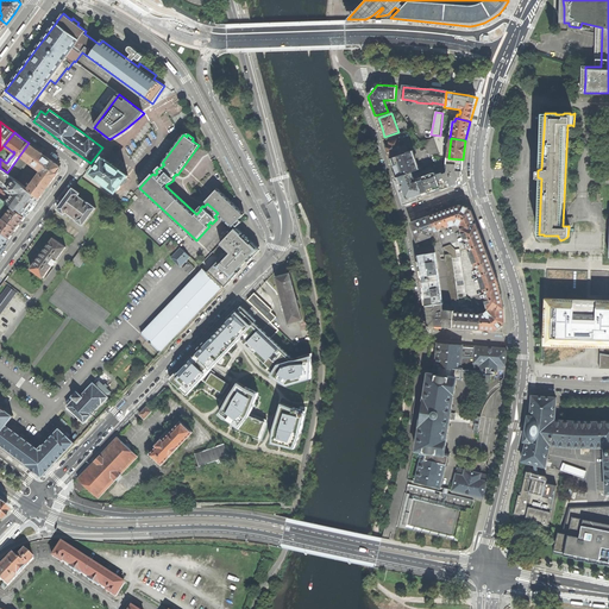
[(429,156),(439,157),(433,139),(425,142),(429,156)]
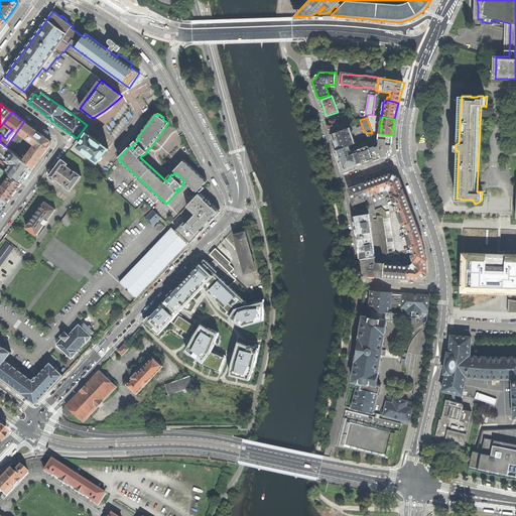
[(333,143),(336,151),(349,146),(354,144),(349,128),(345,130),(343,123),(339,125),(337,119),(328,122),(329,125),(327,125),(329,130),(333,143)]
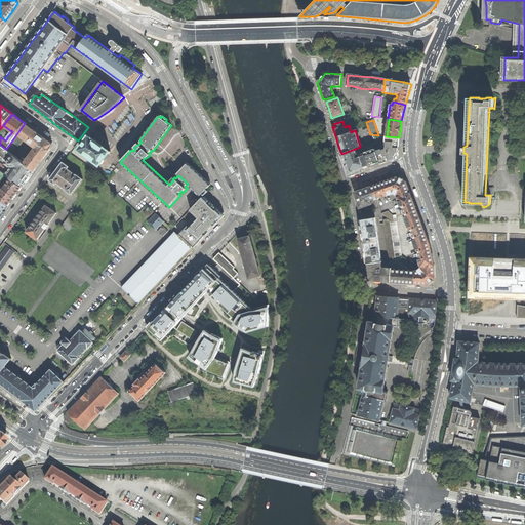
[(31,128),(25,123),(6,149),(11,153),(24,137),(30,142),(37,132),(31,128)]
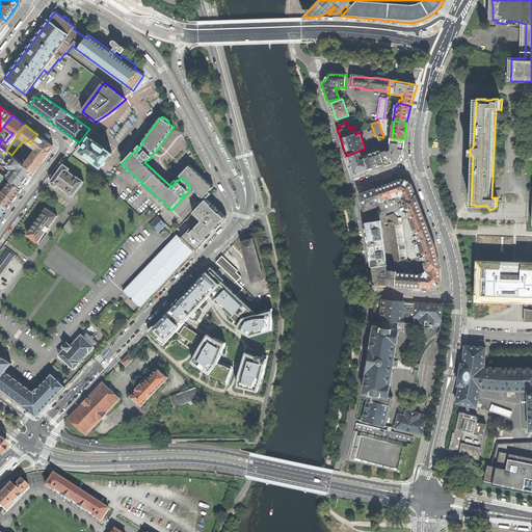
[(43,138),(37,134),(30,143),(36,149),(24,164),(34,173),(53,149),(52,145),(43,138)]
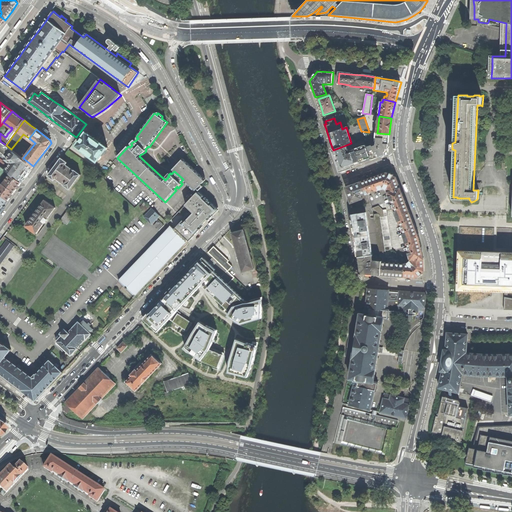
[(87,132),(78,145),(98,161),(108,148),(99,141),(87,132)]
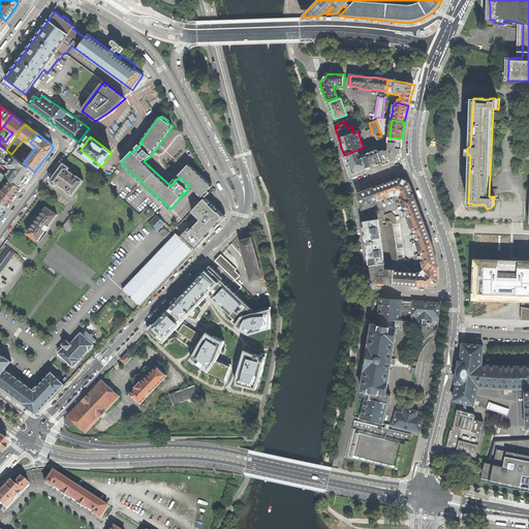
[(402,147),(402,138),(390,137),(387,137),(387,149),(386,151),(379,153),(383,165),(401,159),(402,147)]
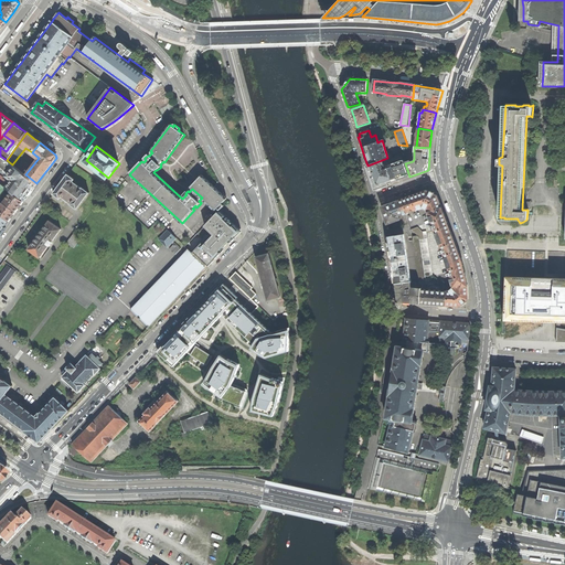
[(31,191),(36,183),(25,174),(12,164),(7,160),(0,156),(0,166),(10,174),(12,176),(10,179),(13,181),(7,189),(12,192),(24,201),(31,191)]
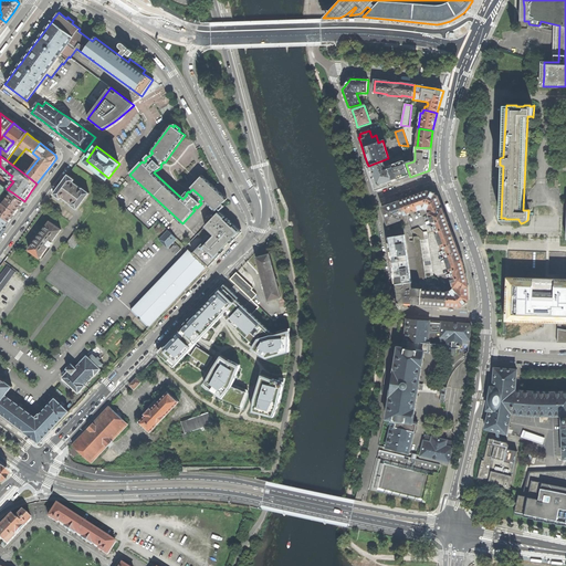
[(373,179),(376,189),(394,184),(388,168),(387,167),(385,167),(383,160),(368,166),(373,179)]
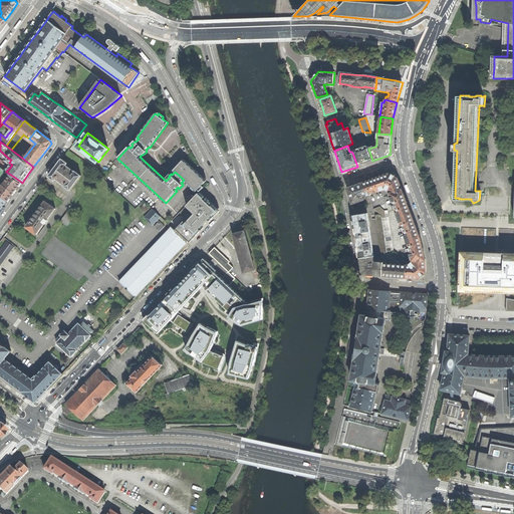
[(366,163),(372,161),(368,149),(367,148),(352,153),(357,167),(366,163)]
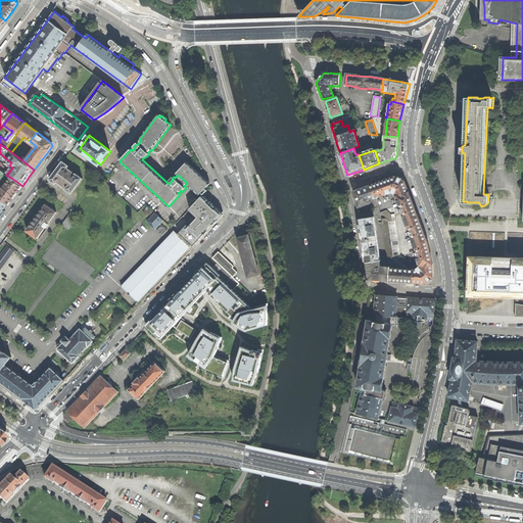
[(0,170),(6,174),(6,175),(12,168),(9,165),(11,162),(9,161),(5,165),(0,161),(0,170)]
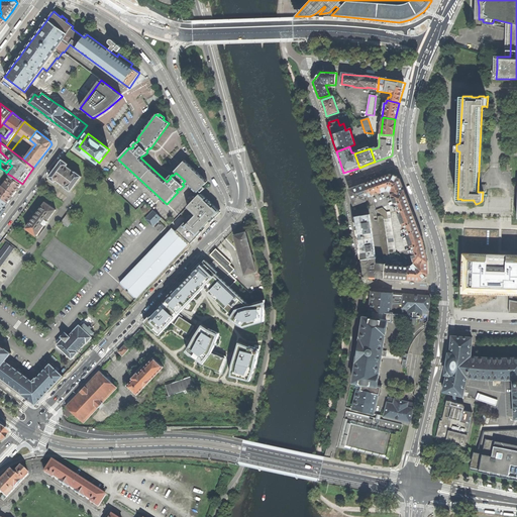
[(65,187),(71,191),(82,176),(76,172),(67,166),(69,164),(63,160),(56,169),(48,177),(56,182),(57,180),(59,181),(59,182),(63,185),(63,184),(65,186),(65,187)]
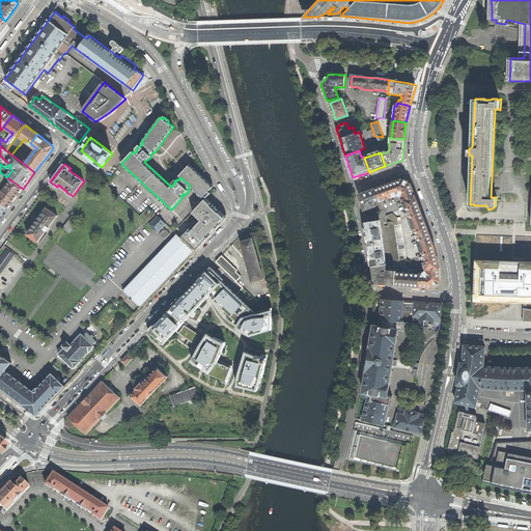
[(179,176),(180,177),(190,186),(202,198),(204,196),(206,198),(208,196),(206,194),(214,187),(190,165),(179,176)]
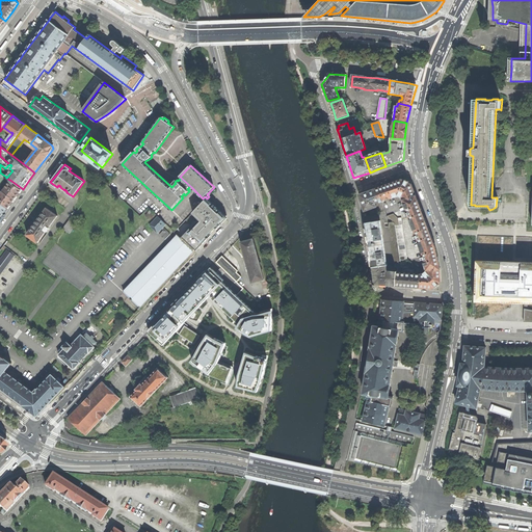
[(436,255),(432,236),(428,228),(421,209),(413,188),(411,185),(408,183),(408,182),(405,181),(405,182),(402,180),(388,185),(367,192),(358,195),(365,211),(376,207),(375,203),(400,194),(403,196),(422,247),(427,269),(427,272),(424,274),(420,274),(420,288),(432,288),(434,287),(435,288),(439,285),(439,284),(440,282),(441,276),(441,273),(437,259),(436,255)]
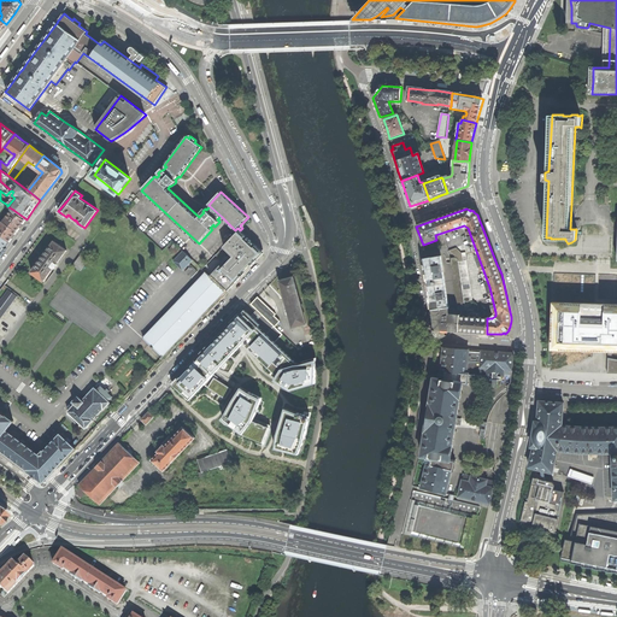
[(23,225),(27,219),(13,210),(5,221),(18,231),(23,225)]
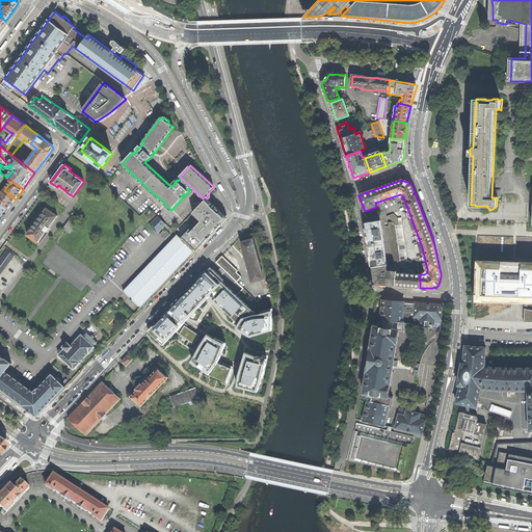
[(12,203),(16,200),(4,190),(0,195),(0,203),(7,209),(12,203)]
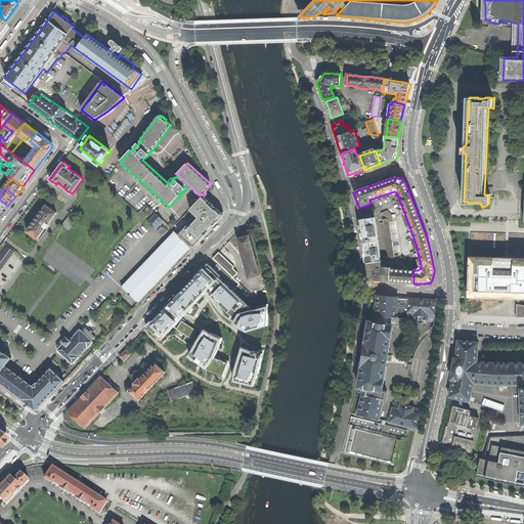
[(213,207),(203,197),(181,219),(187,226),(191,222),(195,226),(198,227),(193,231),(200,238),(222,215),(213,207)]
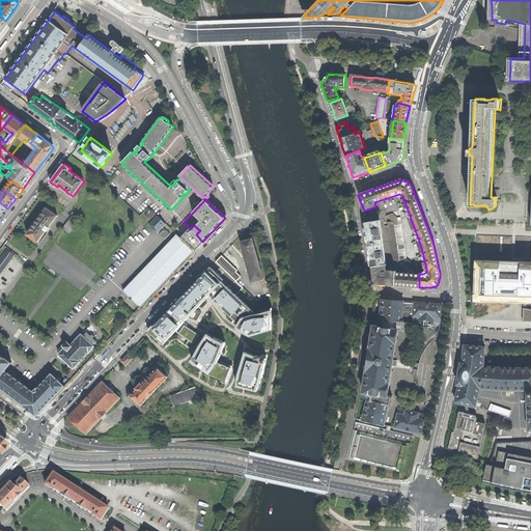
[(27,234),(38,242),(47,230),(48,231),(50,227),(49,227),(58,215),(47,207),(42,215),(36,221),(32,226),(33,226),(27,234)]
